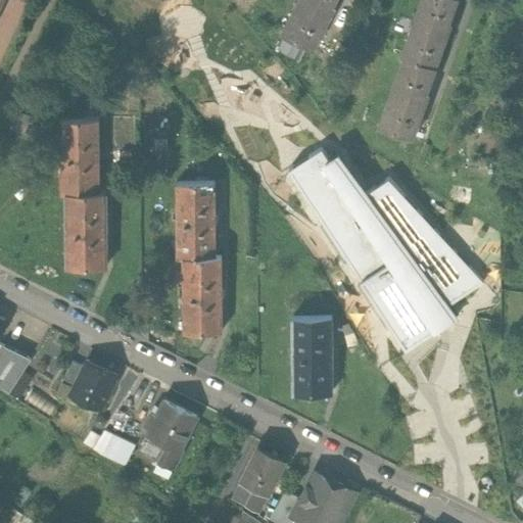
[(297,0),(279,34),(317,53),(344,0),(297,0)]
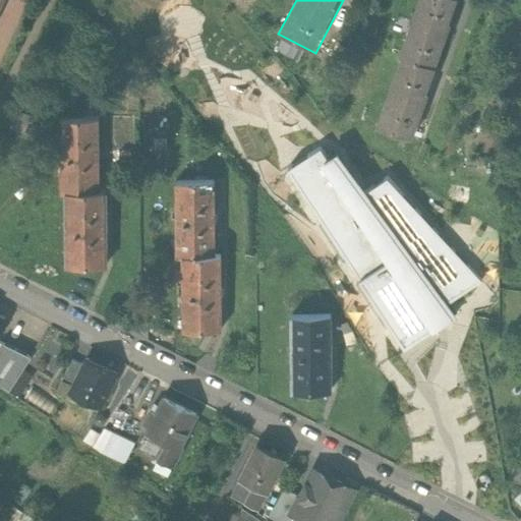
[(418,0),(399,55),(403,56),(436,68),(460,0),(418,0)]
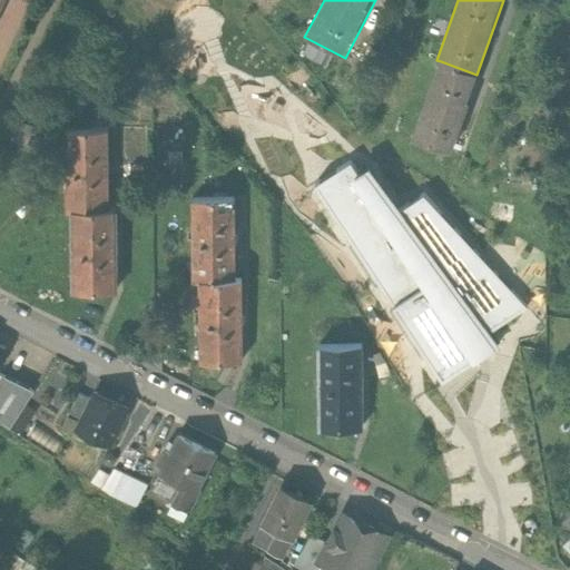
[(441,61),(412,140),(452,155),(481,76),(477,75),(441,61)]
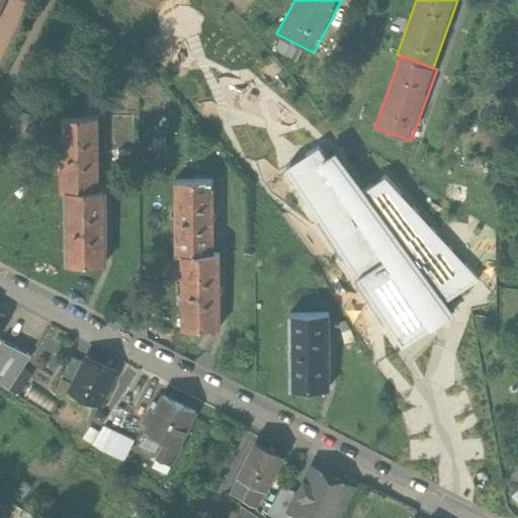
[(98,116),(60,117),(61,192),(67,192),(67,191),(98,191),(98,190),(98,116)]
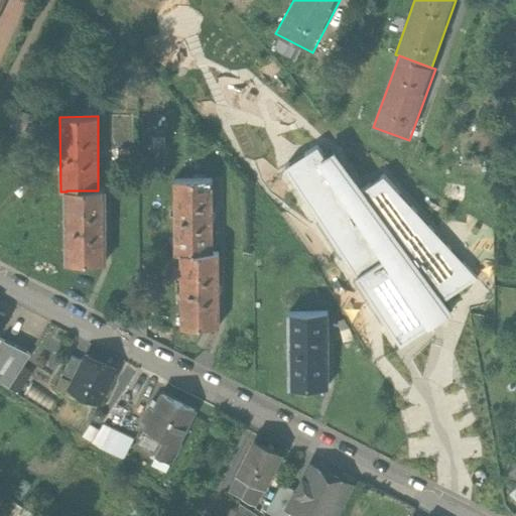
[(313,150),(286,167),(400,346),(450,314),(441,299),(475,279),(383,176),(362,189),(334,150),(318,159),(313,150)]
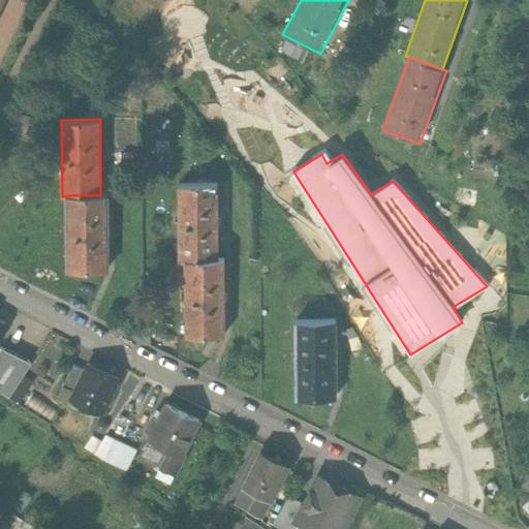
[(217,183),(179,184),(179,260),(185,260),(185,259),(218,259),(218,258),(217,183)]
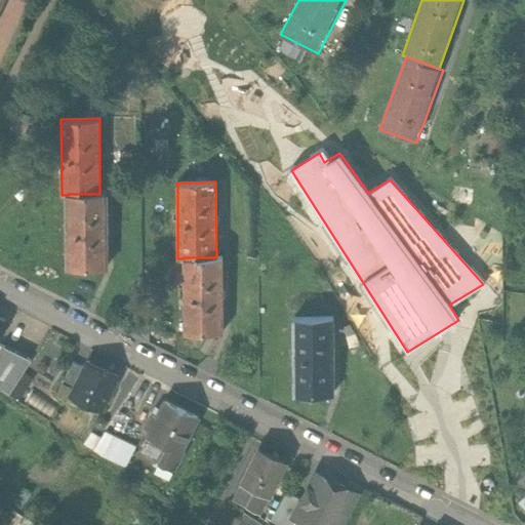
[(99,193),(99,194),(68,194),(68,195),(68,269),(107,269),(106,193),(99,193)]
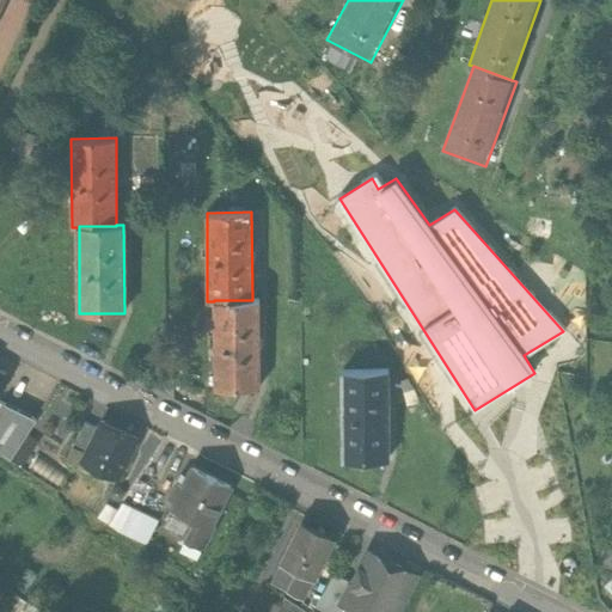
[(252,299),(252,300),(214,300),(214,301),(215,389),(259,387),(259,299),(252,299)]
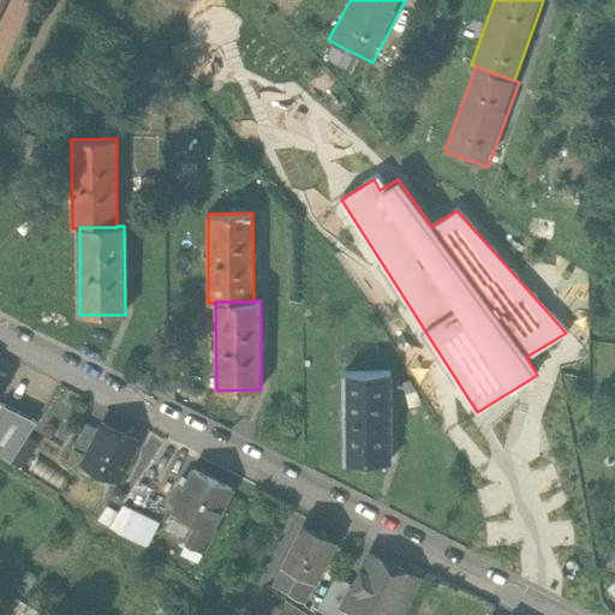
[(390,463),(389,372),(345,372),(345,463),(390,463)]
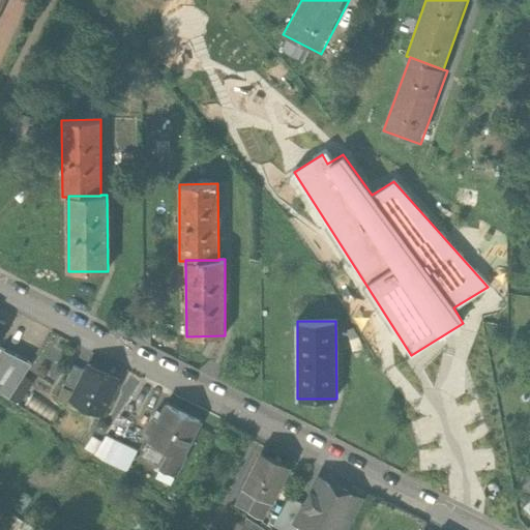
[(216,346),(210,342),(202,357),(208,360),(216,346)]
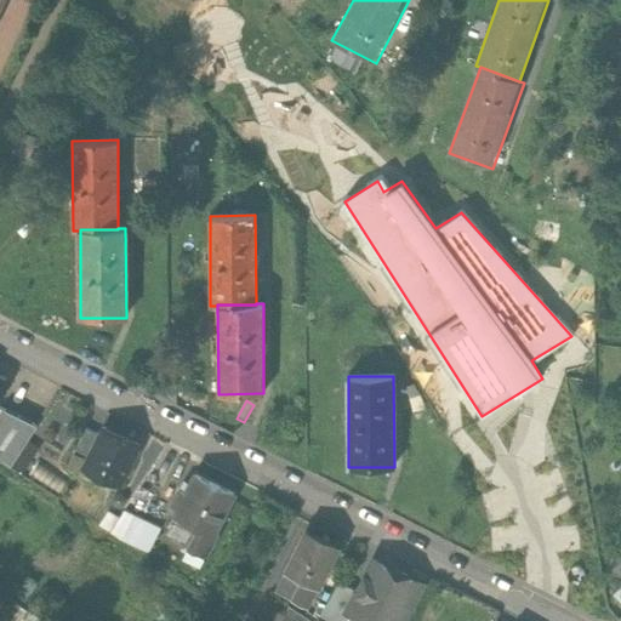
[(44,433),(68,446),(84,419),(60,404),(44,433)]
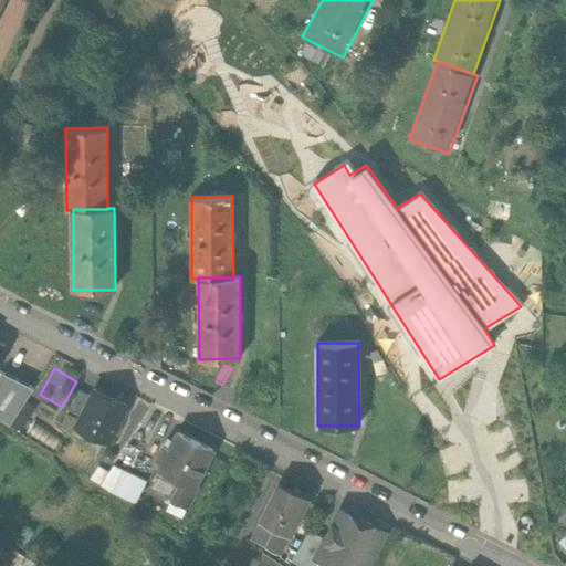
[(34,388),(2,371),(0,375),(0,419),(9,426),(34,388)]
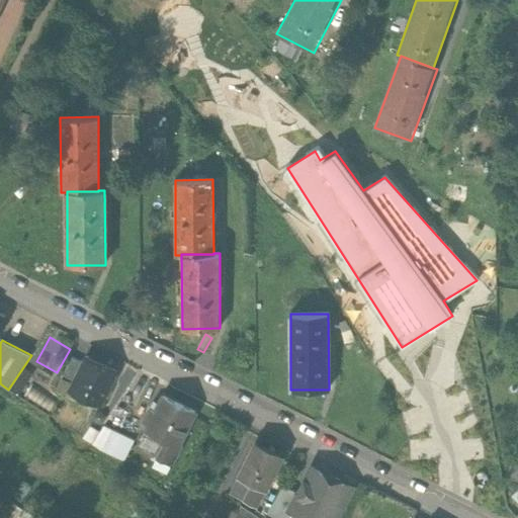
[(60,377),(63,378),(72,383),(83,363),(70,357),(60,377)]
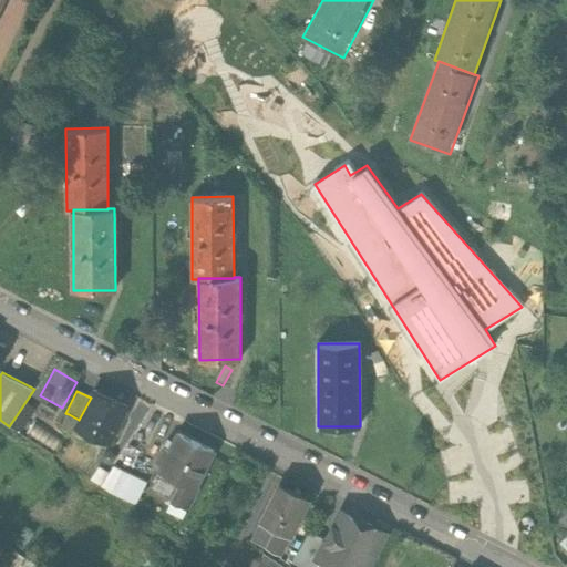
[(129,409),(94,391),(91,398),(79,420),(74,428),(109,446),(129,409)]
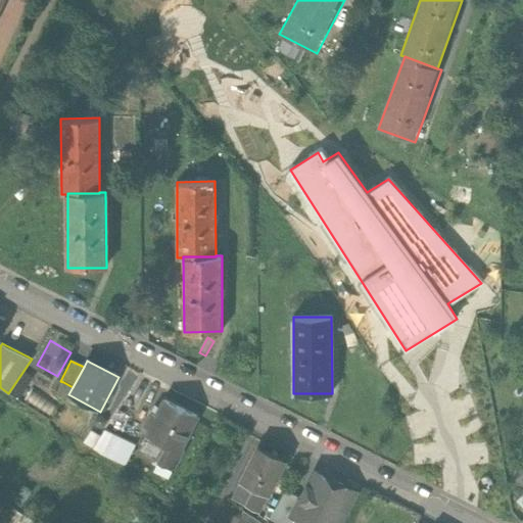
[(67,396),(68,394),(73,387),(63,382),(59,391),(67,396)]
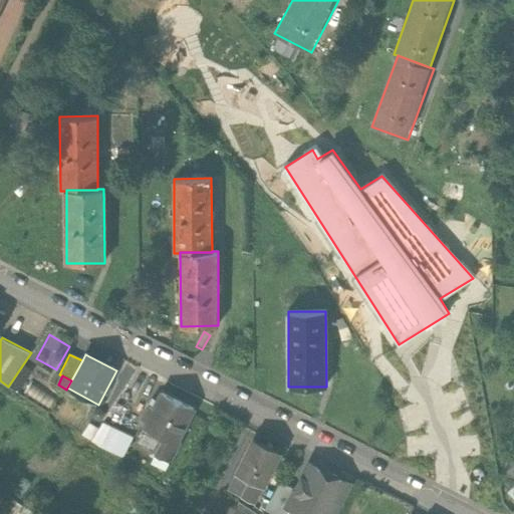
[(194,409),(161,392),(153,407),(148,405),(141,418),(146,421),(144,426),(165,436),(157,451),(159,452),(172,459),(180,441),(178,440),(194,409)]
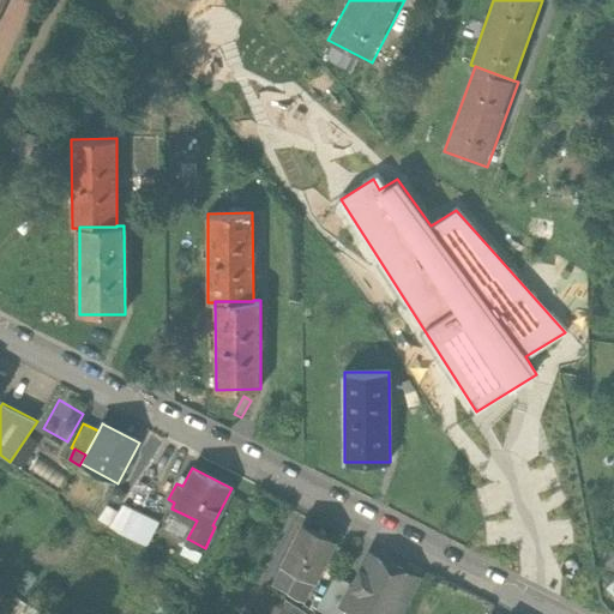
[(162,522),(122,500),(107,527),(121,535),(122,534),(148,548),(162,522)]
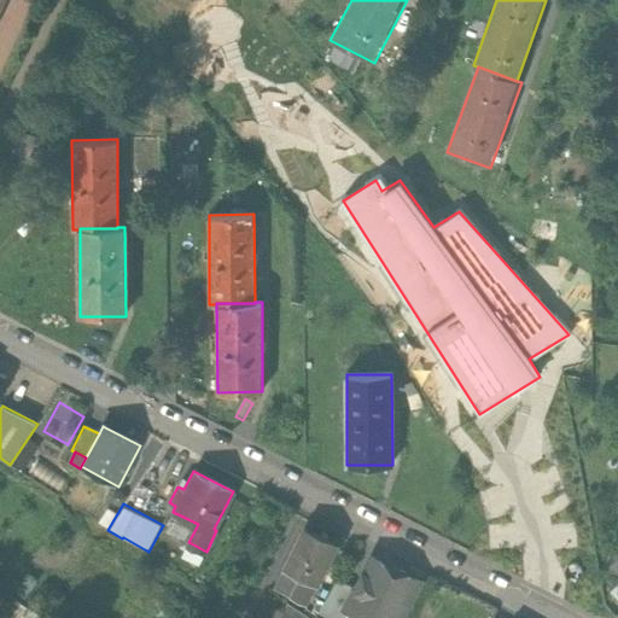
[(339,544),(308,528),(287,565),(305,575),(302,582),(299,581),(290,599),(305,607),(339,544)]
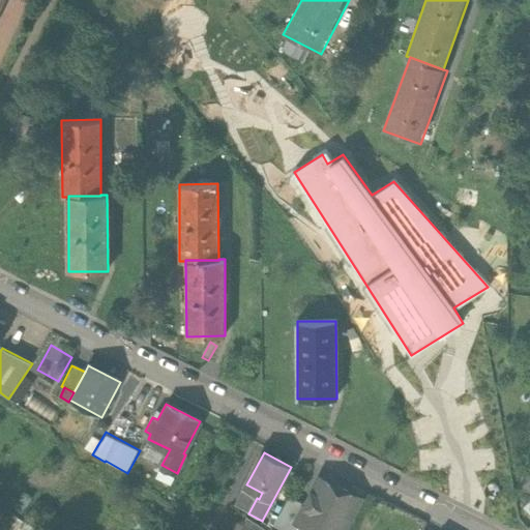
[(177,473),(164,466),(159,473),(160,475),(172,481),(177,473)]
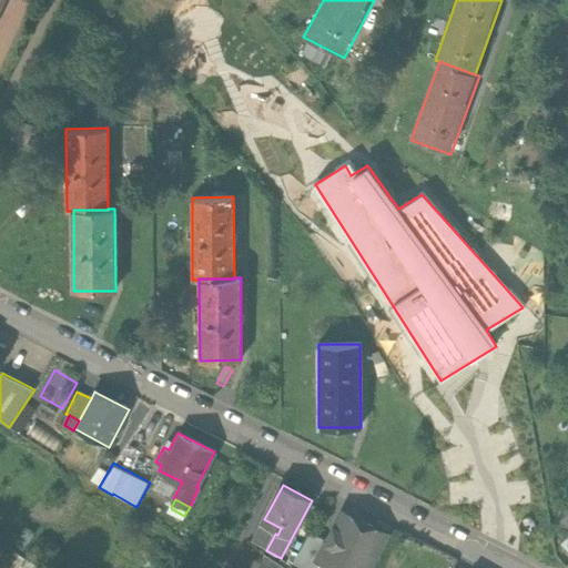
[(361,523),(341,511),(327,536),(317,554),(322,556),(333,563),(343,567),(368,567),(386,536),(374,529),(375,527),(363,520),(361,523)]
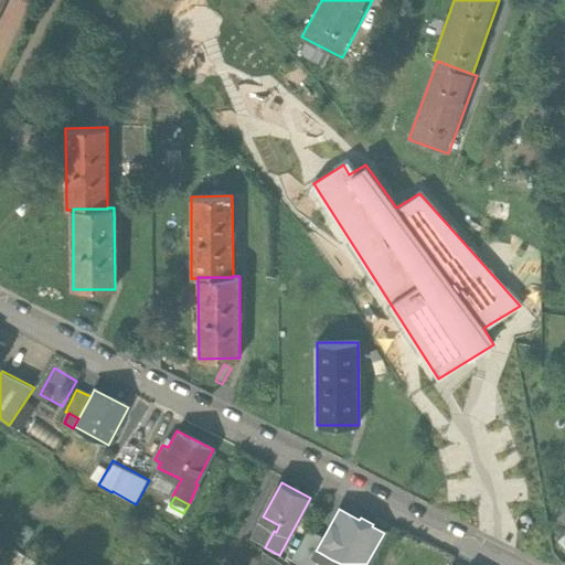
[(316,551),(326,533),(308,523),(288,557),(300,564),(312,564),(320,553),(316,551)]
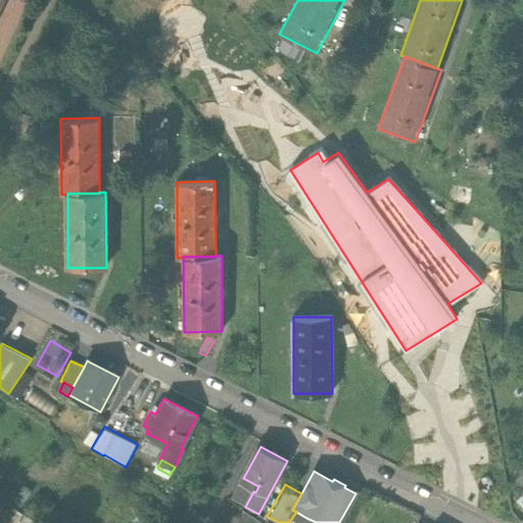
[(262,522),(263,522),(242,510),(234,522),(262,522)]
